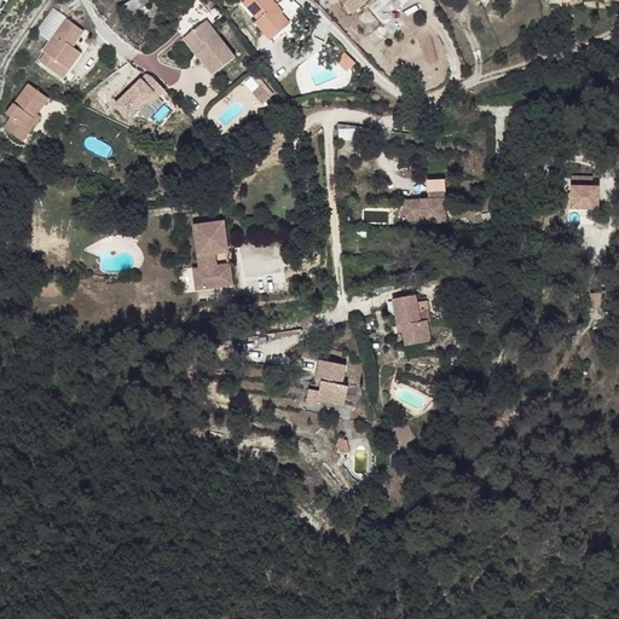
[(139,12),(156,1),(155,0),(137,0),(133,3),(139,12)]
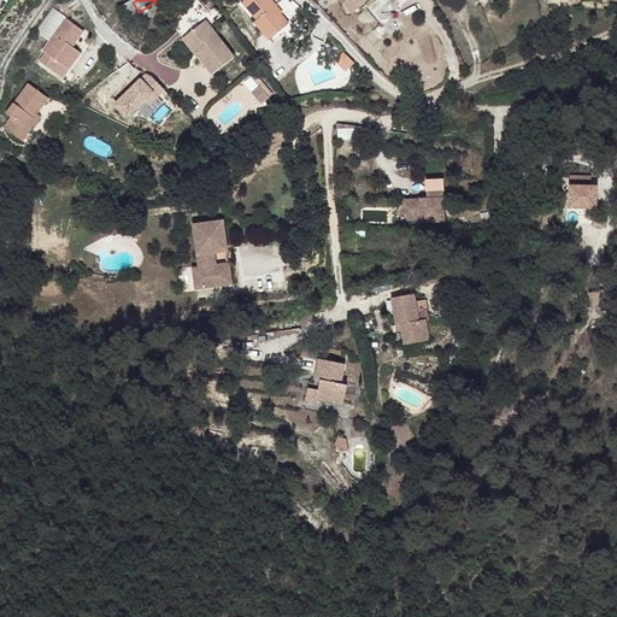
[(264,0),(241,0),(238,4),(254,23),(251,25),(258,35),(266,29),(270,34),(283,24),(264,0)]
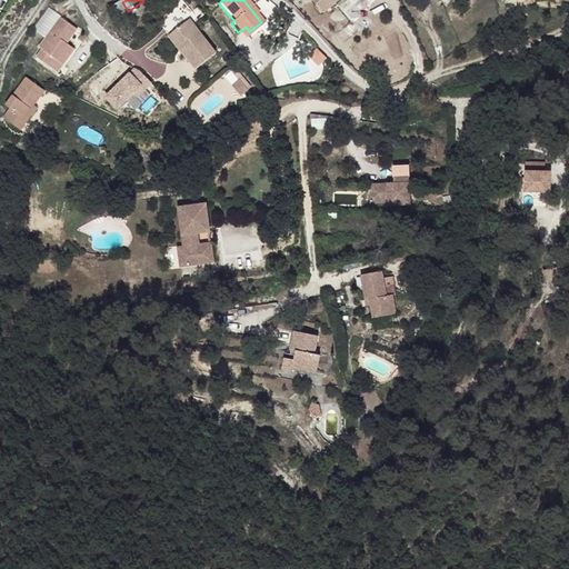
[(310,0),(323,16),(341,1),(340,0),(310,0)]
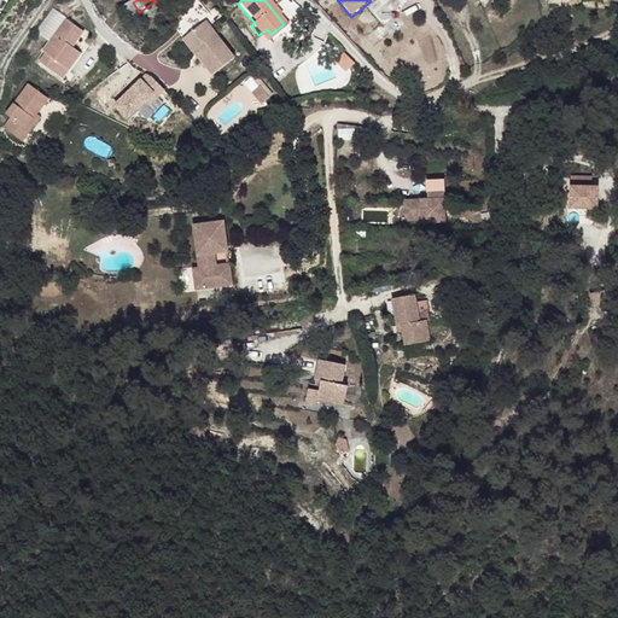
[(66,18),(41,46),(46,51),(38,60),(62,82),(69,73),(63,66),(76,51),(71,47),(83,34),(66,18)]
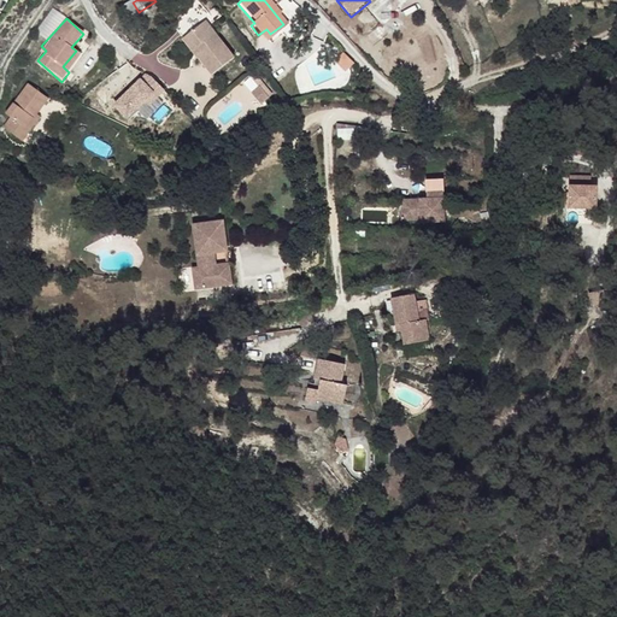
[(238,57),(206,23),(192,37),(207,56),(201,60),(216,76),(238,57)]
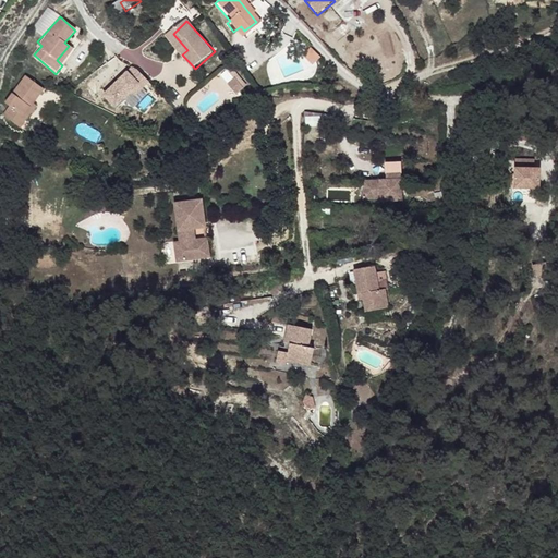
[(241,26),(233,32),(242,41),(261,27),(256,22),(244,31),(241,26)]
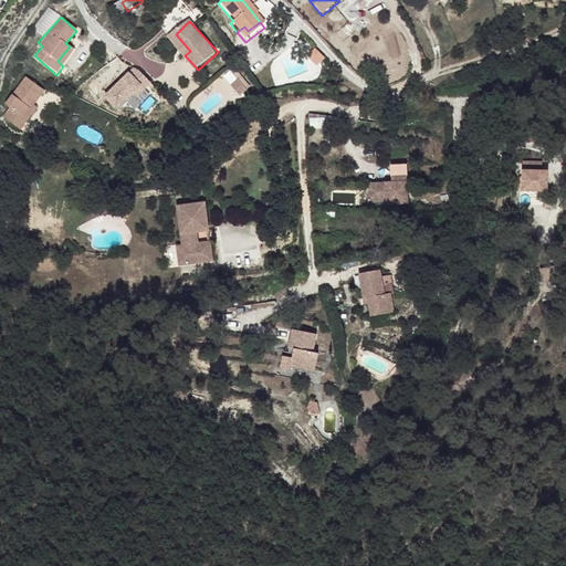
[(169,40),(185,55),(190,51),(176,34),(169,40)]
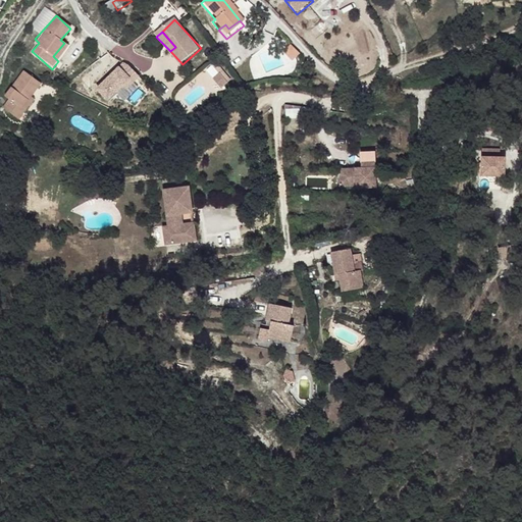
[(66,51),(64,43),(53,56),(58,61),(66,51)]
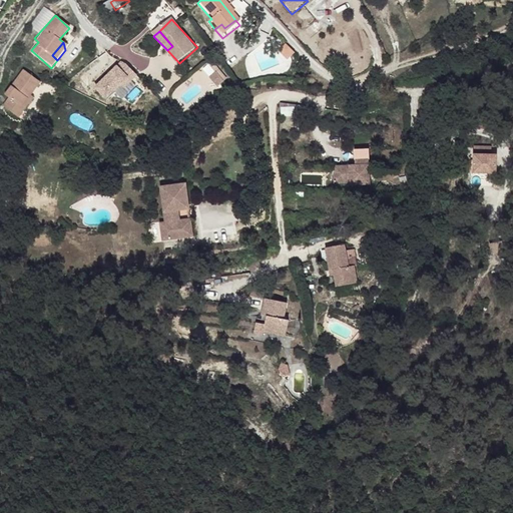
[(118,64),(95,85),(108,99),(131,78),(118,64)]
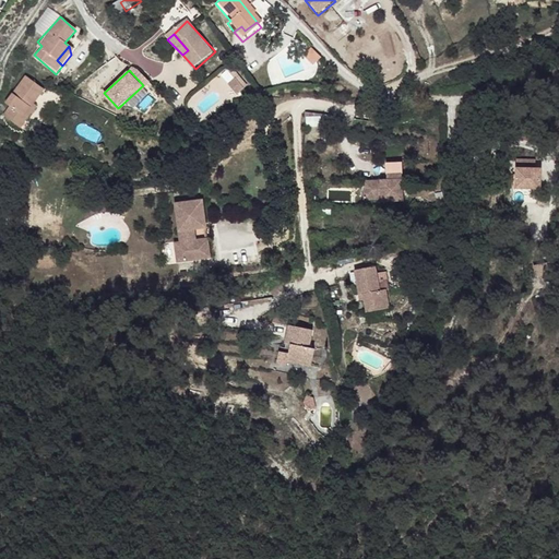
[(236,72),(229,80),(240,91),(247,83),(236,72)]
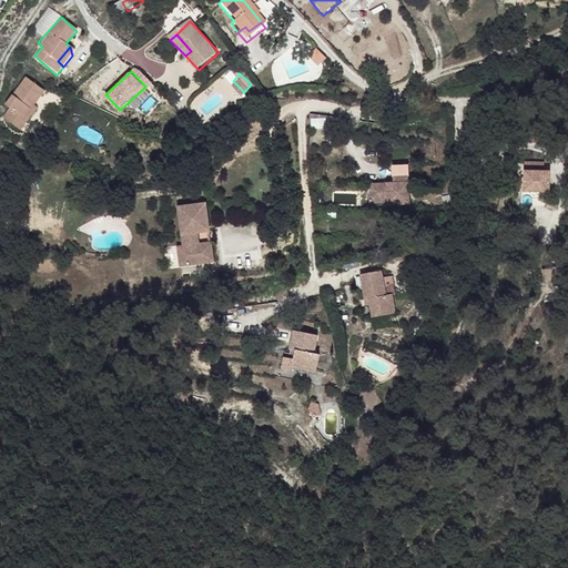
[(20,130),(29,120),(22,114),(33,102),(43,90),(28,77),(8,100),(11,102),(1,113),(20,130)]
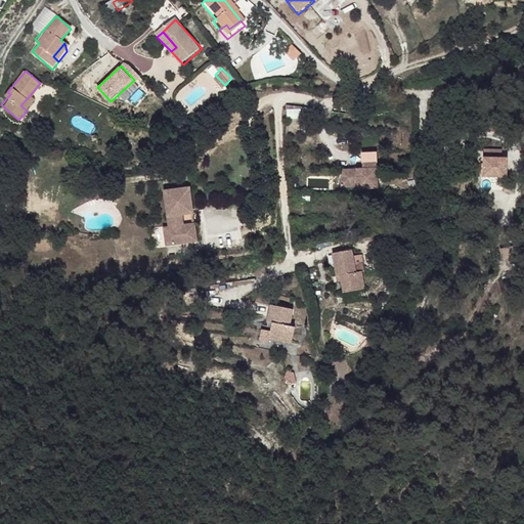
[(225,85),(215,75),(211,79),(222,88),(225,85)]
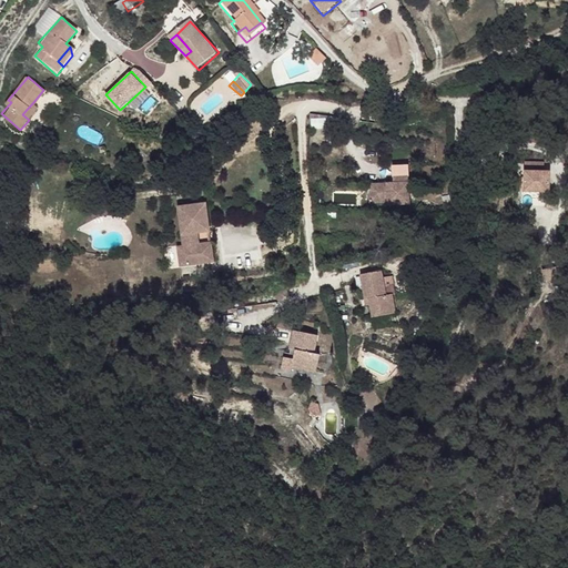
[(22,114),(29,120),(39,108),(33,102),(22,114)]
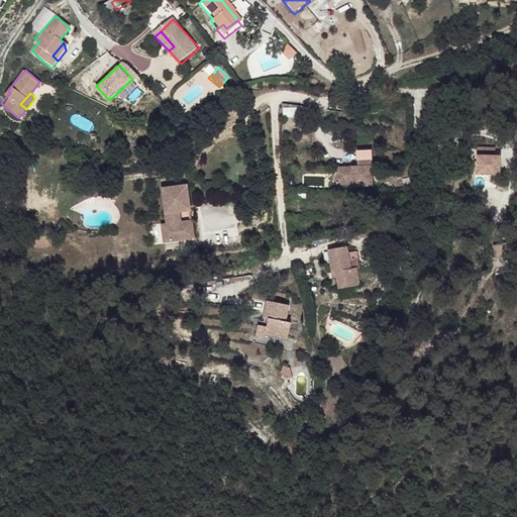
[(287,117),(300,115),(299,106),(286,107),(287,117)]
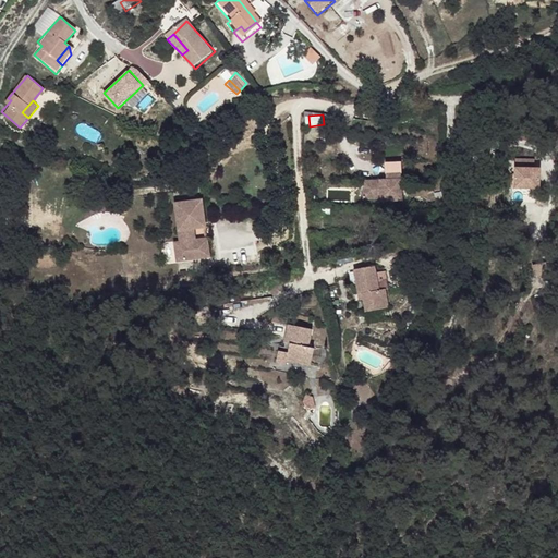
[(208,132),(215,148),(219,146),(225,144),(218,129),(208,132)]
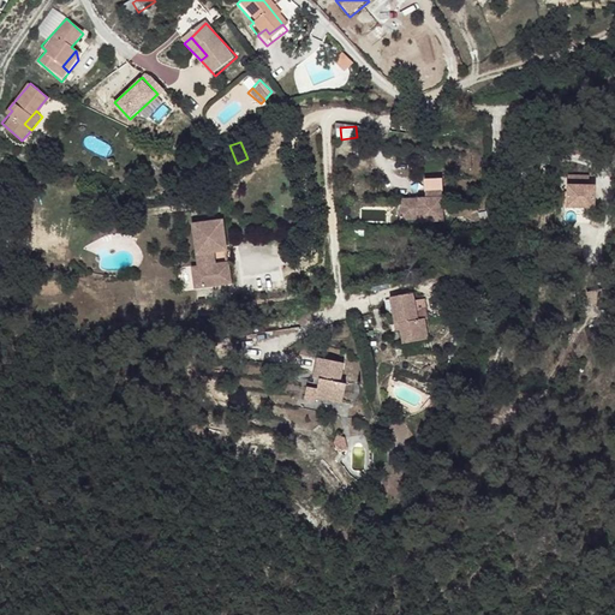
[(425,207),(398,207),(398,222),(421,222),(421,225),(442,224),(441,181),(424,181),(424,201),(425,207)]
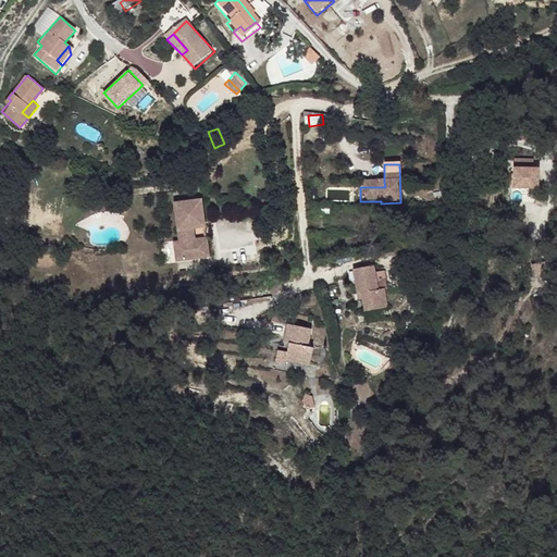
[(535,165),(511,170),(515,189),(539,185),(535,165)]
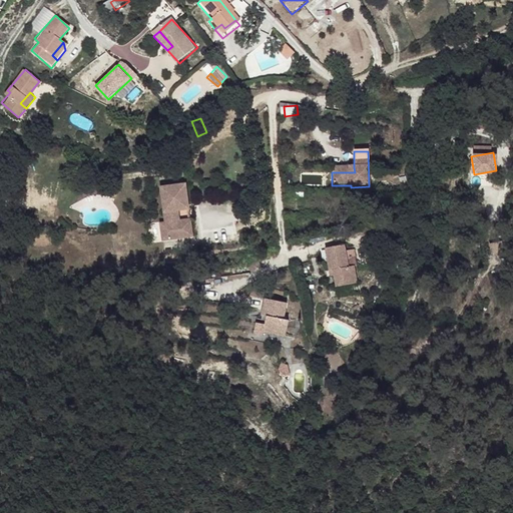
[(186,188),(158,191),(161,225),(157,226),(159,243),(190,240),(188,222),(179,224),(177,214),(187,213),(186,188)]
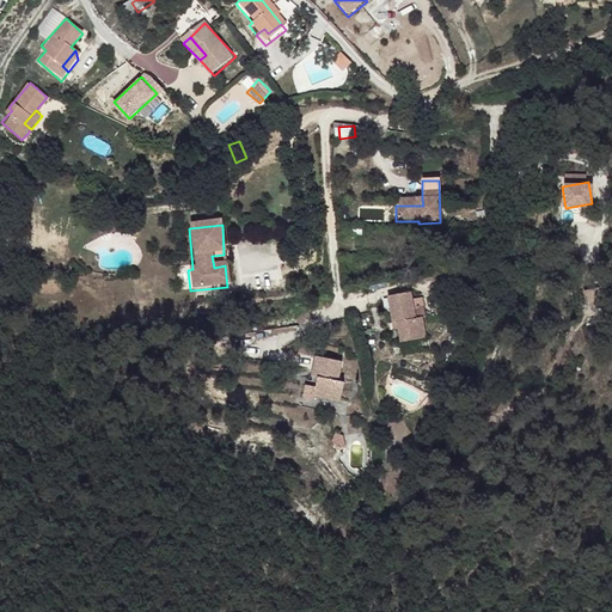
[(412,292),(389,297),(395,329),(399,329),(402,343),(428,338),(424,317),(417,318),(412,292)]
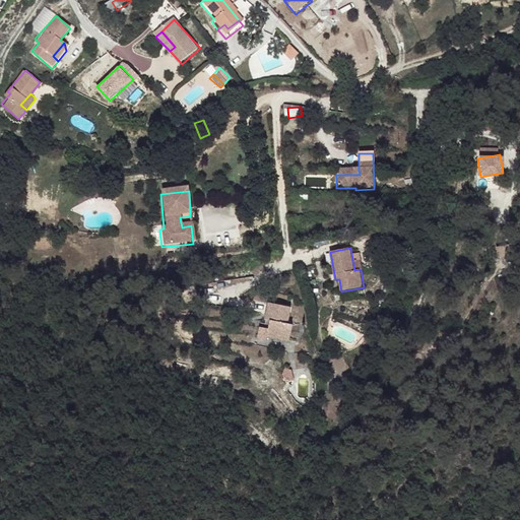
[(512,302),(494,307),(497,319),(516,313),(512,302)]
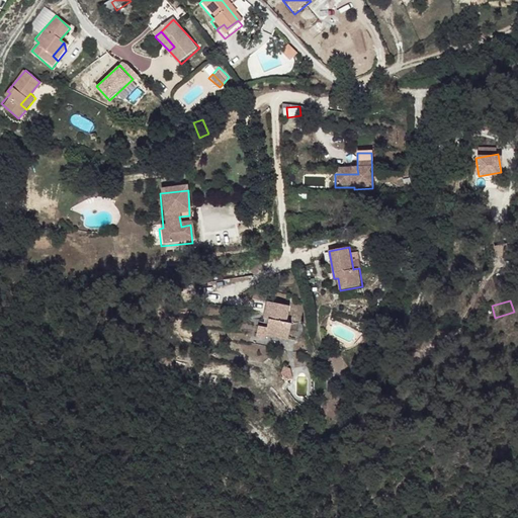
[(290,307),(267,303),(262,329),(266,330),(265,336),(286,341),(289,326),(287,325),(290,307)]
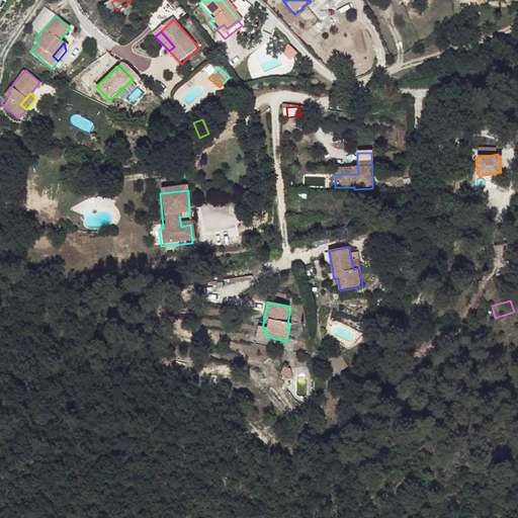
[(265,336),(266,330),(262,329),(256,328),(254,338),(264,340),(265,336)]
